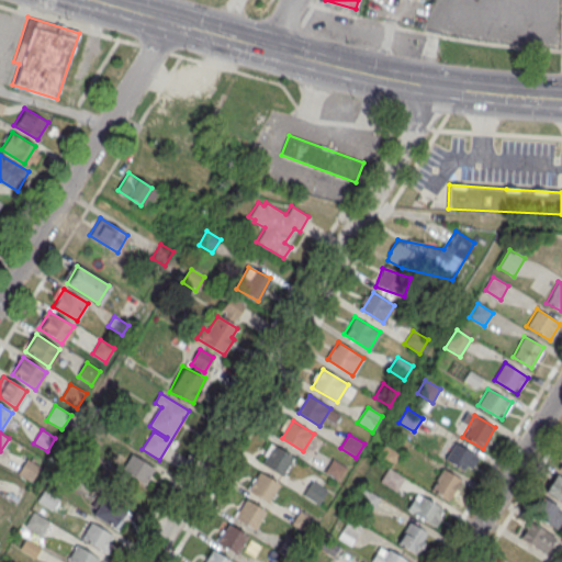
[(479,456),(453,441),(444,460),(469,473),(479,456)]
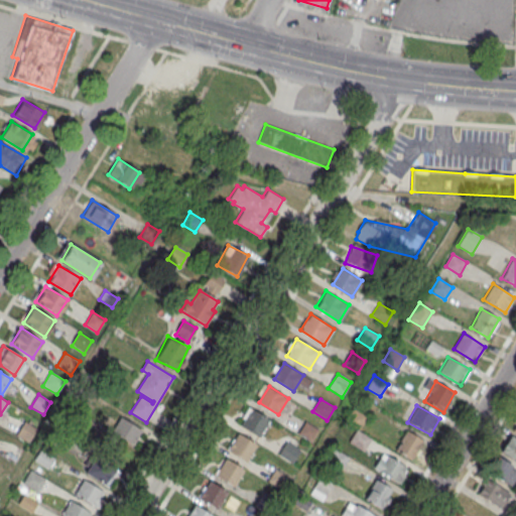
[(251,408),(270,420),(260,436),(241,424),(251,408)]
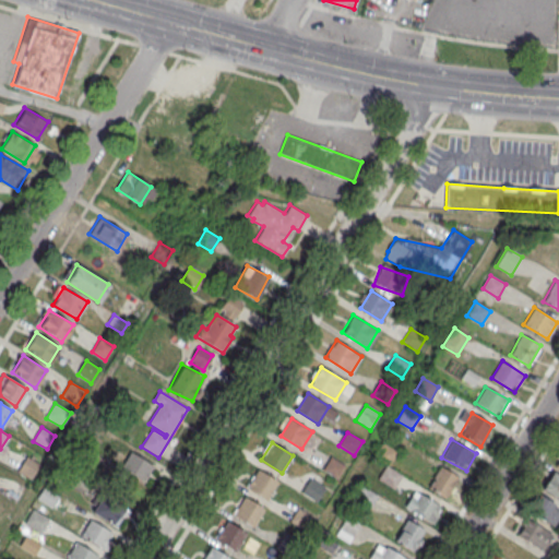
[(382,443),(396,451),(388,465),(375,458),(382,443)]
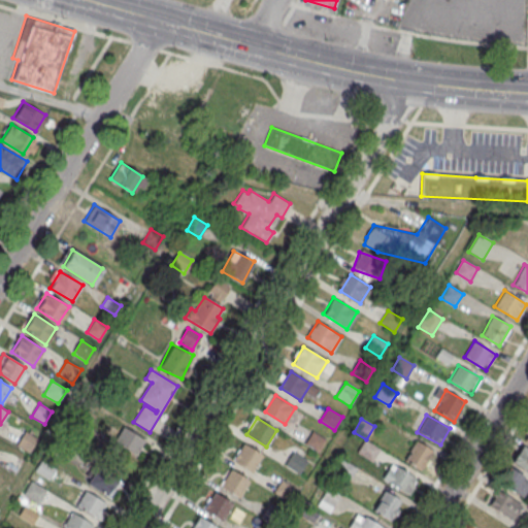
[(135,458),(145,440),(124,427),(113,443),(135,458)]
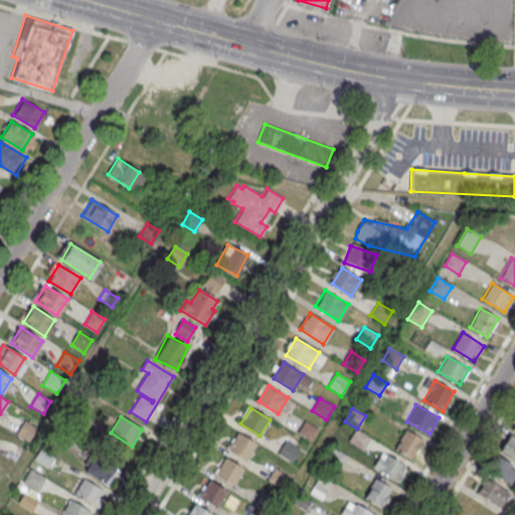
[(24,420),(37,427),(28,443),(16,436),(24,420)]
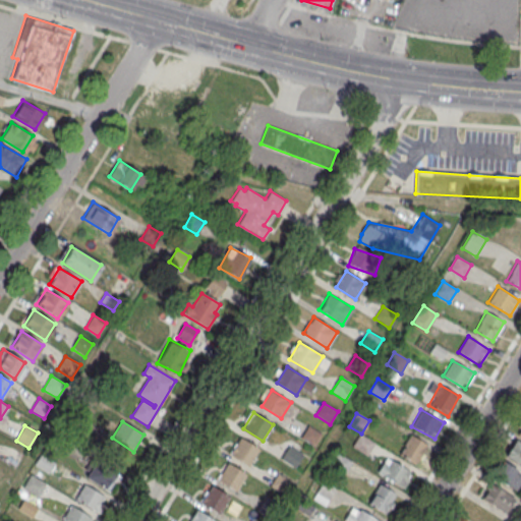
[(308,426),(321,433),(313,447),(300,439),(308,426)]
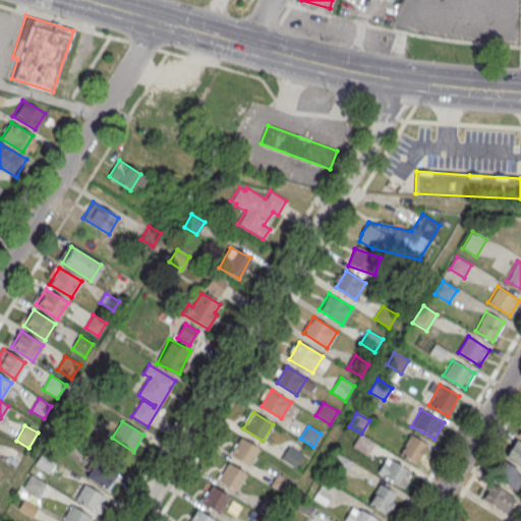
[(360,435),(375,444),(367,456),(352,447),(360,435)]
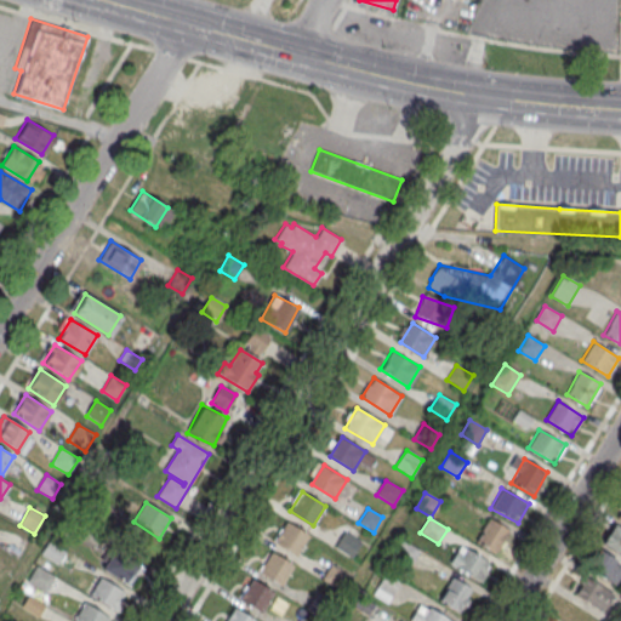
[(497,553),(508,528),(486,518),(476,543),(497,553)]
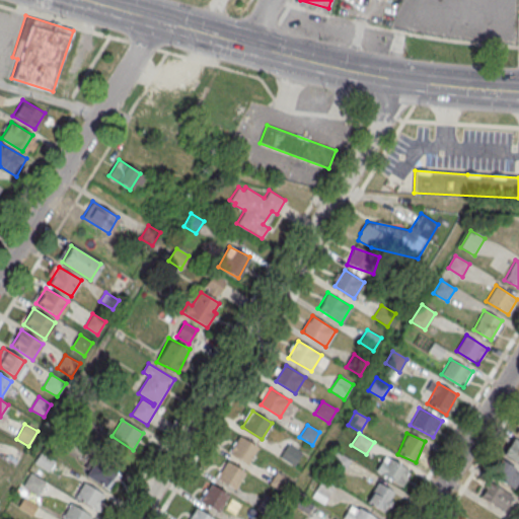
[(239,435),(258,447),(248,463),(229,451),(239,435)]
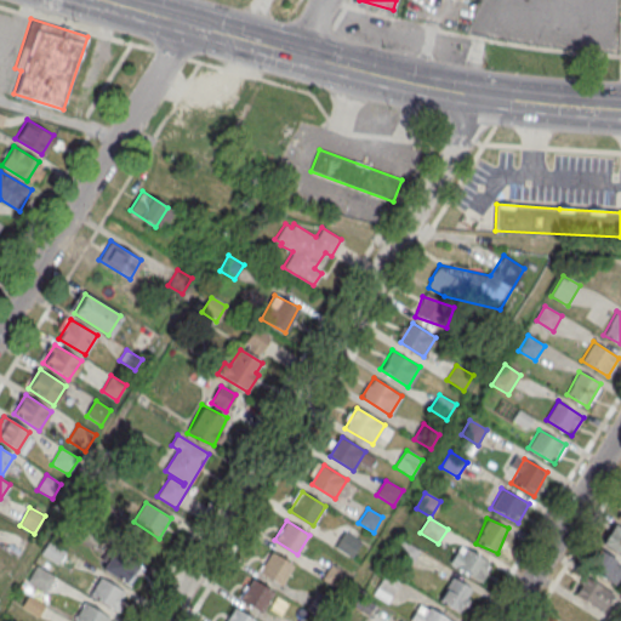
[(620,556),(620,528),(614,524),(602,543),(620,556)]
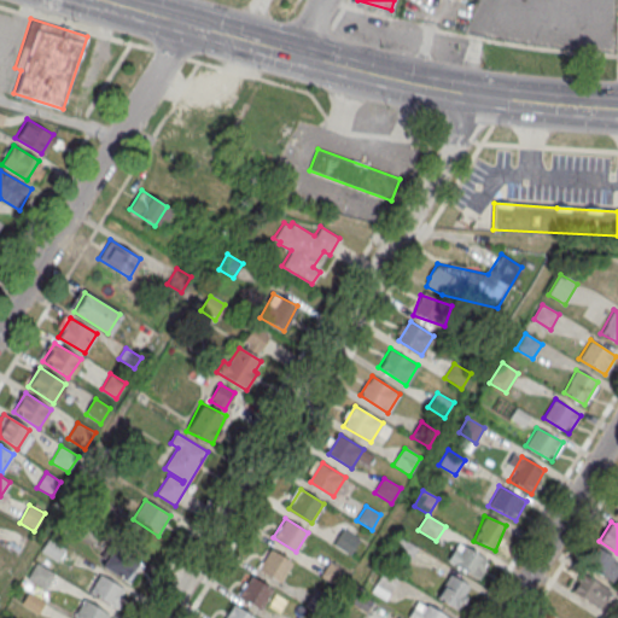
[(343,530),(357,538),(349,554),(333,544),(343,530)]
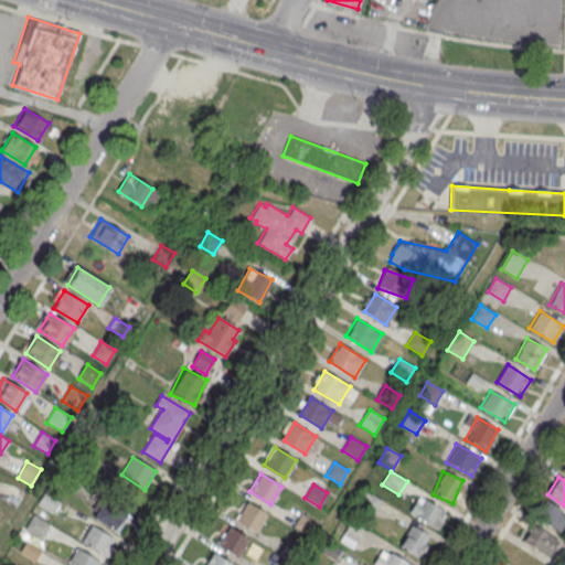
[(368,492),(382,501),(373,514),(360,507),(368,492)]
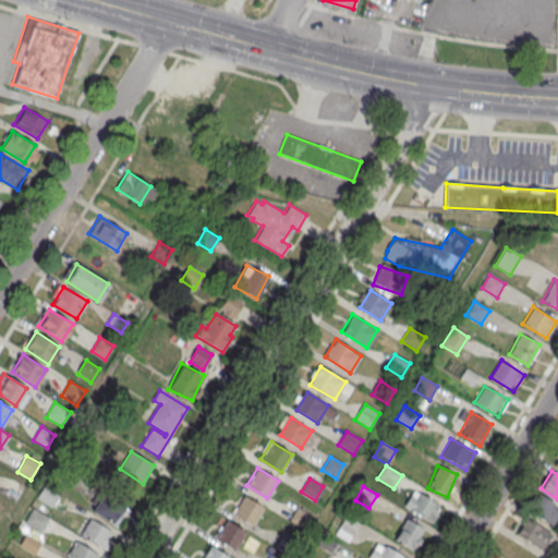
[(59,496),(43,487),(36,498),(52,507),(59,496)]
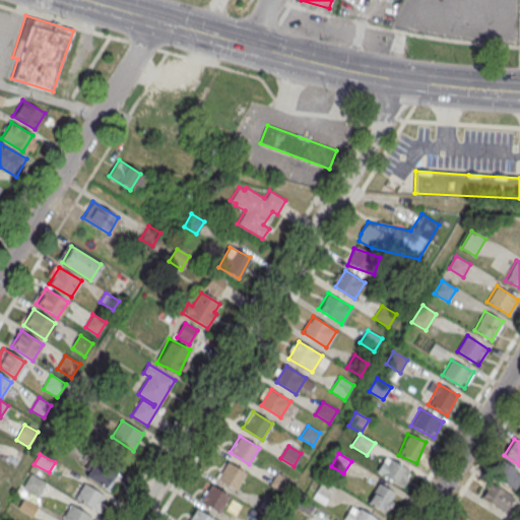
[(376,471),(402,488),(411,471),(385,455),(376,471)]
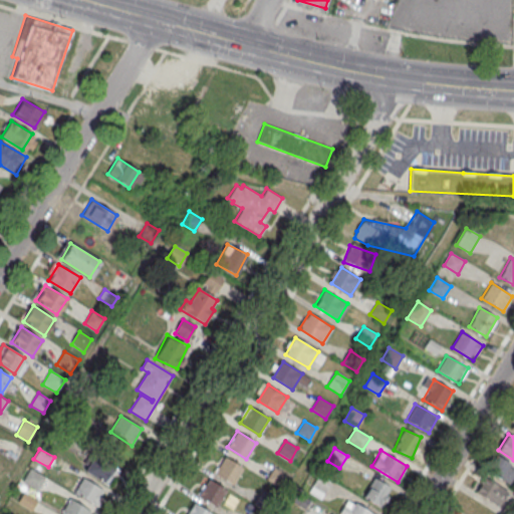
[(103,483),(114,466),(95,453),(84,470),(103,483)]
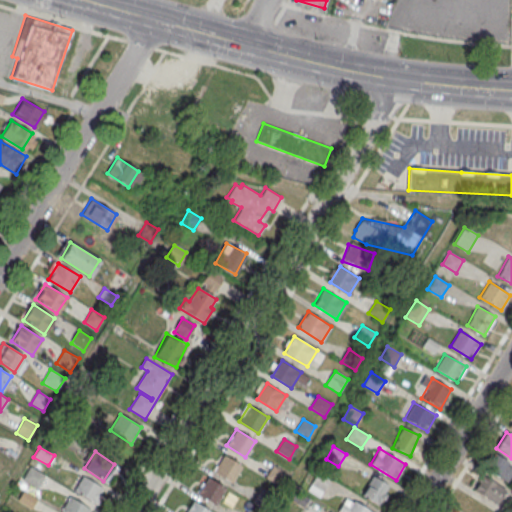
[(223,453),(242,465),(232,481),(213,469),(223,453)]
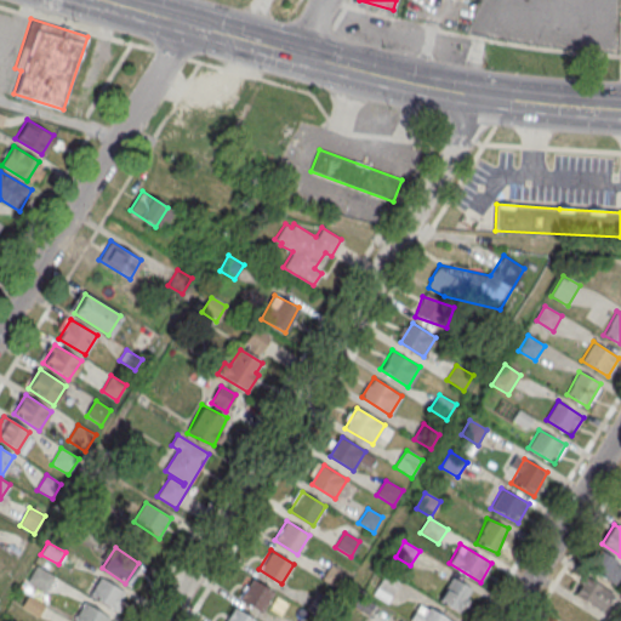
[(587,570),(616,587),(620,580),(620,563),(599,551),(587,570)]
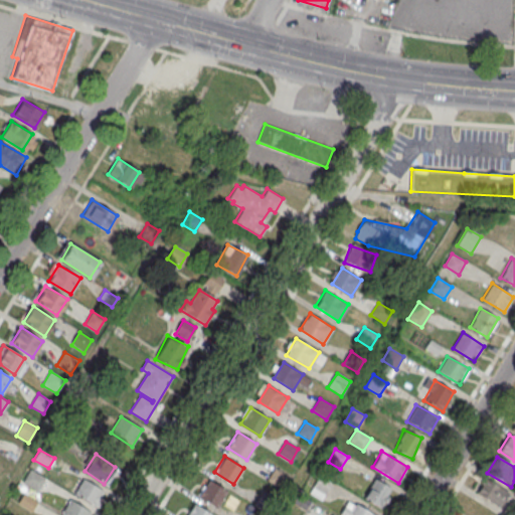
[(275,469),(287,476),(279,489),(267,481),(275,469)]
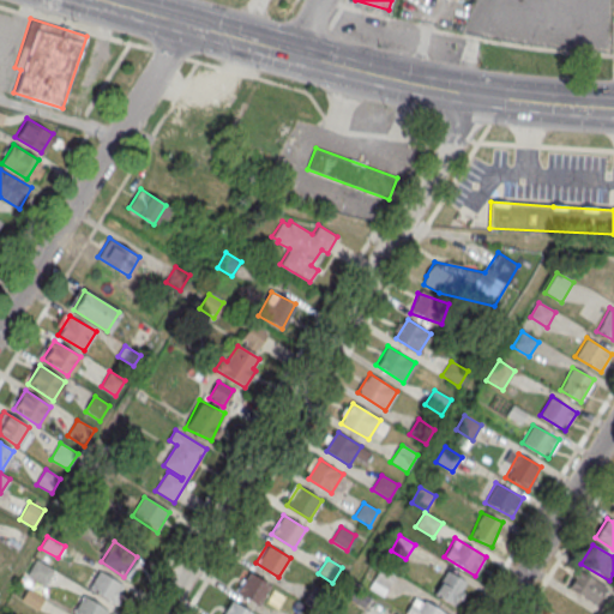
[(28,576),(44,584),(52,571),(36,561),(28,576)]
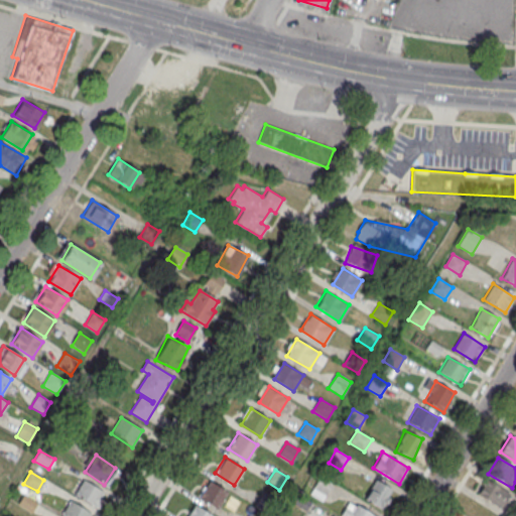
[(323,497),(332,484),(321,478),(313,491),(323,497)]
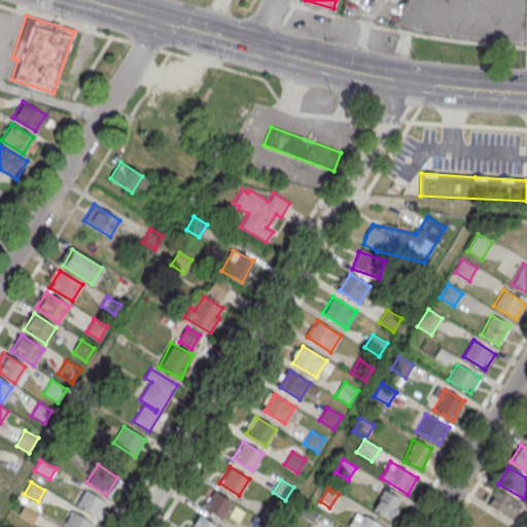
[(485,503),(510,520),(520,504),(495,488),(485,503)]
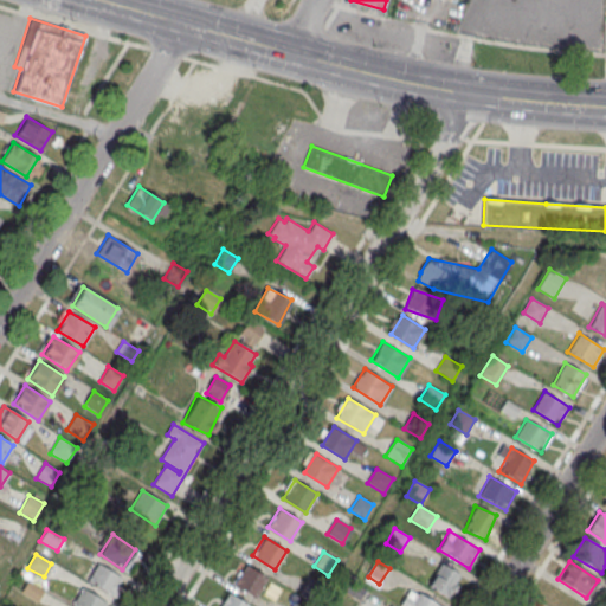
[(86,579),(113,597),(123,579),(97,562),(86,579)]
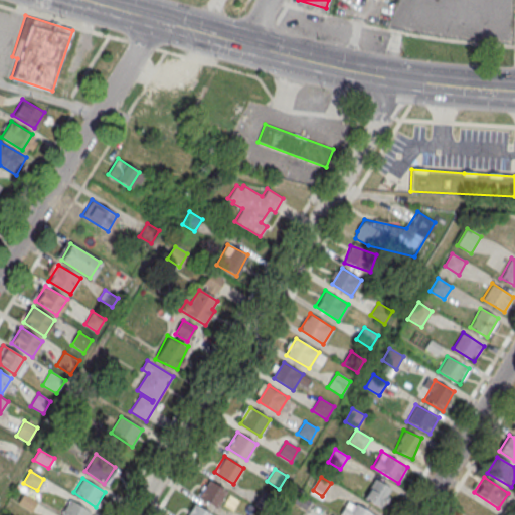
[(380,508),(393,490),(376,478),(363,496),(380,508)]
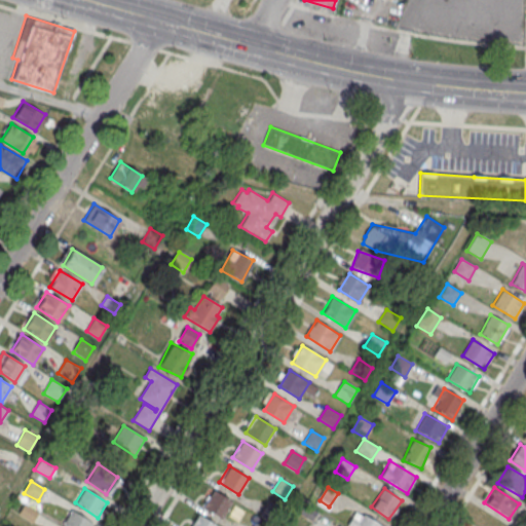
[(213,489),(232,501),(221,518),(201,505),(213,489)]
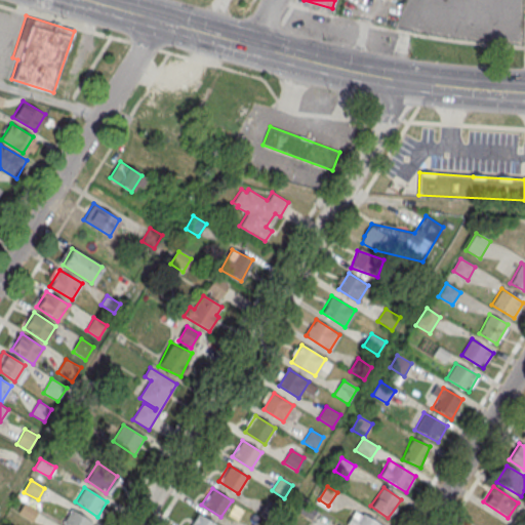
[(267,501),(280,510),(272,522),(258,515),(267,501)]
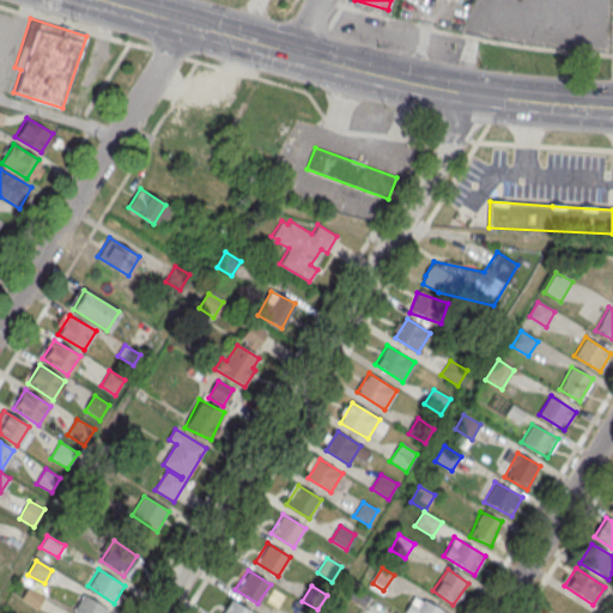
[(445,612),(416,593),(404,611),(406,612),(445,612)]
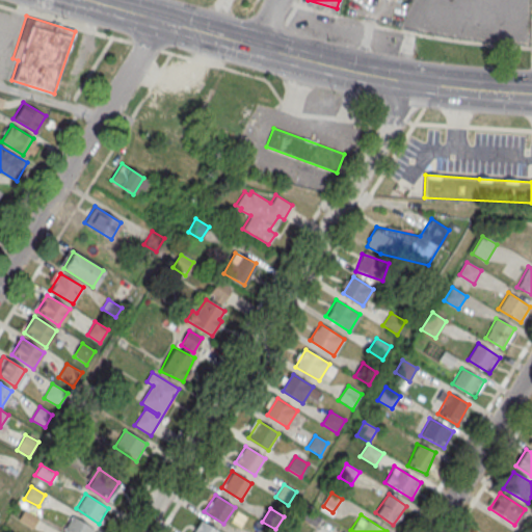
[(62,530),(65,531),(95,531),(96,530),(72,515),(62,530)]
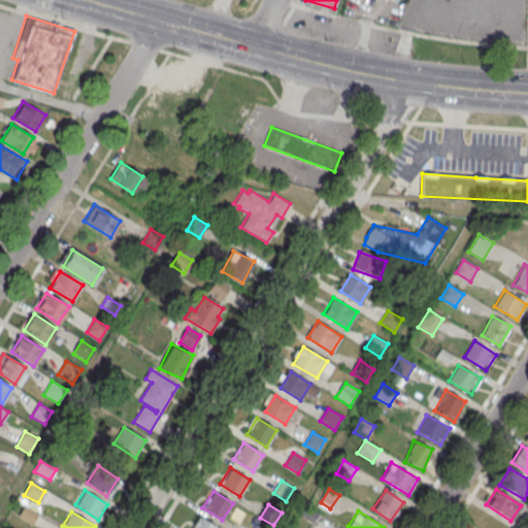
[(190,527),(198,516),(218,527),(190,527)]
